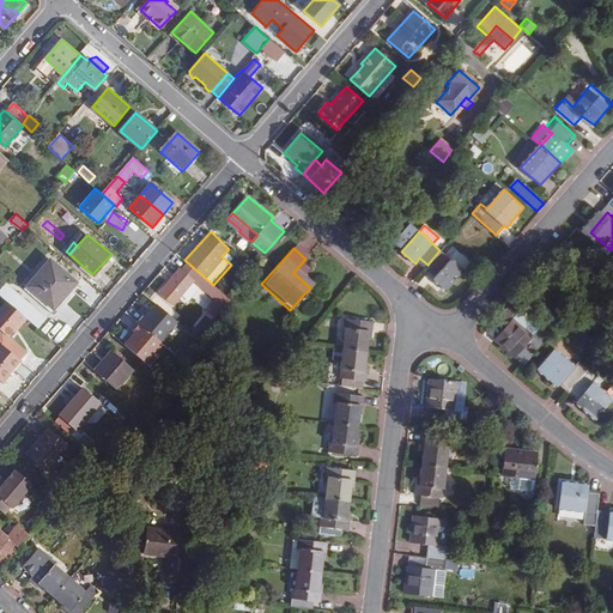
[(448,291),(465,271),(450,259),(439,250),(428,265),(438,272),(434,279),(448,291)]
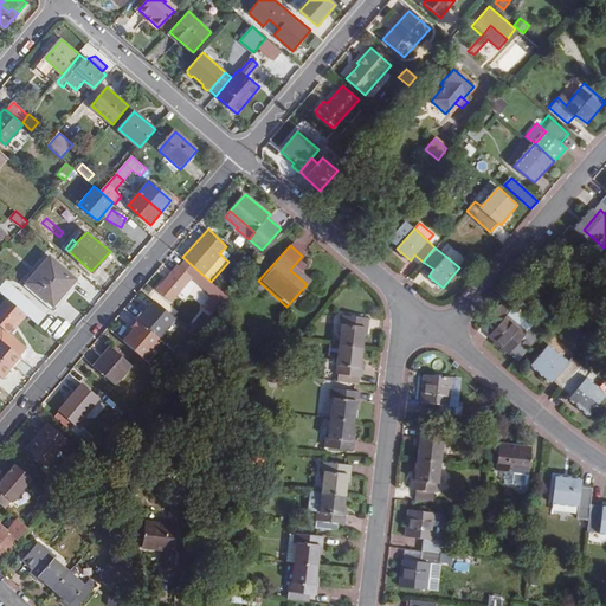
[(451,249),(445,256),(459,268),(465,260),(451,249)]
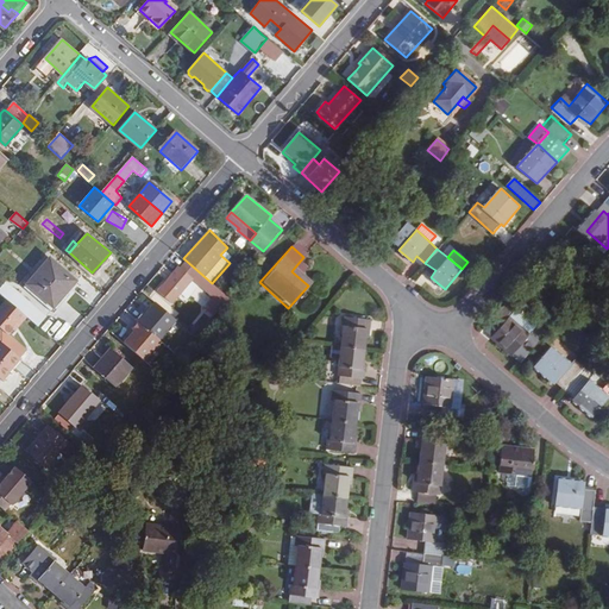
[(52,307),(76,281),(49,257),(26,284),(52,307)]
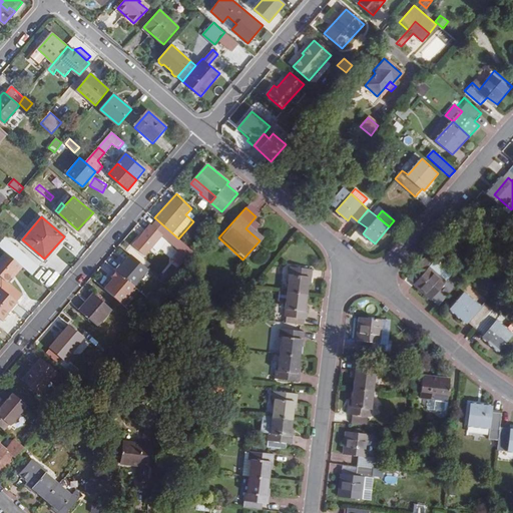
[(193,251),(178,238),(161,223),(155,229),(162,235),(180,250),(172,260),(180,267),(193,251)]
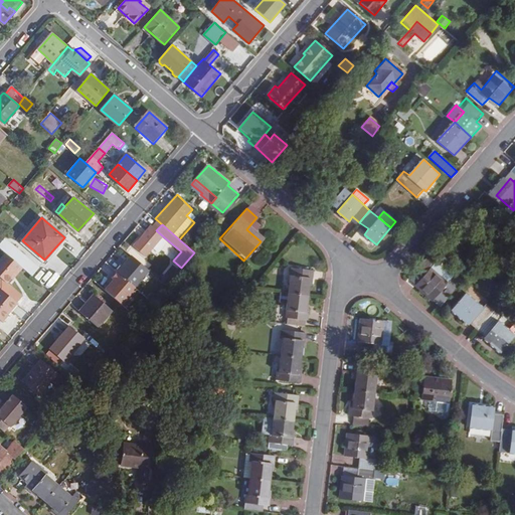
[(144,259),(163,236),(156,230),(151,225),(131,247),(144,259)]
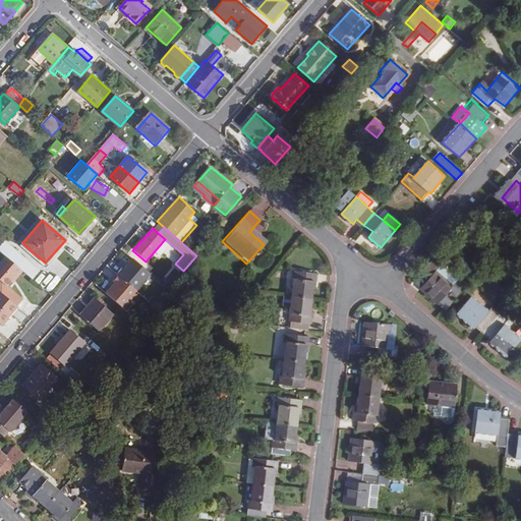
[(39,271),(9,245),(2,252),(7,256),(23,271),(32,279),(39,271)]
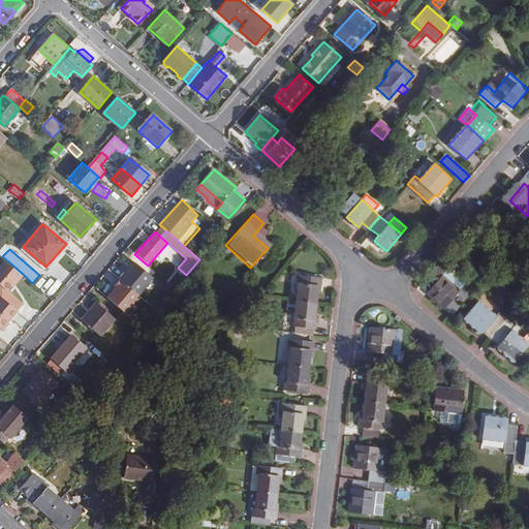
[(448,263),(440,256),(428,271),(435,277),(427,287),(454,311),(472,289),(465,283),(462,286),(443,269),(448,263)]
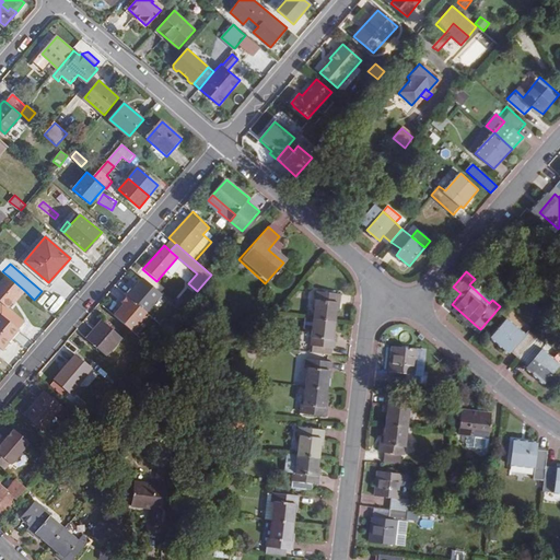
[(8,276),(0,283),(0,313),(1,314),(19,329),(25,322),(10,308),(25,291),(8,276)]
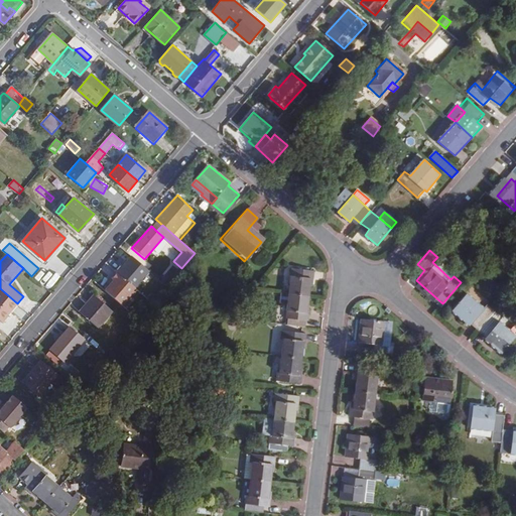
[(116,271),(134,287),(148,271),(131,257),(123,266),(121,265),(116,271)]
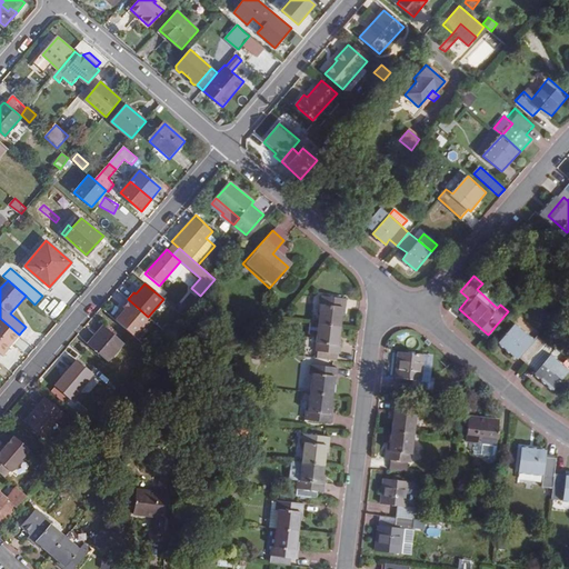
[(500,305),(502,301),(482,283),(477,289),(497,308),(500,305)]
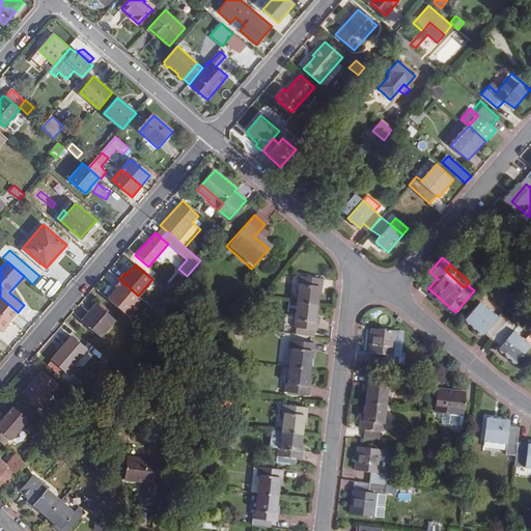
[(429,272),(421,282),(428,288),(437,278),(429,272)]
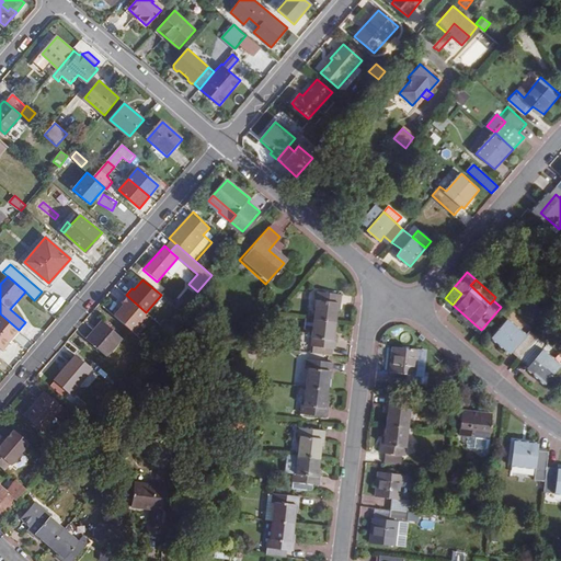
[(305,302),(308,304),(307,319),(329,322),(331,305),(333,306),(334,296),(306,293),(305,302)]
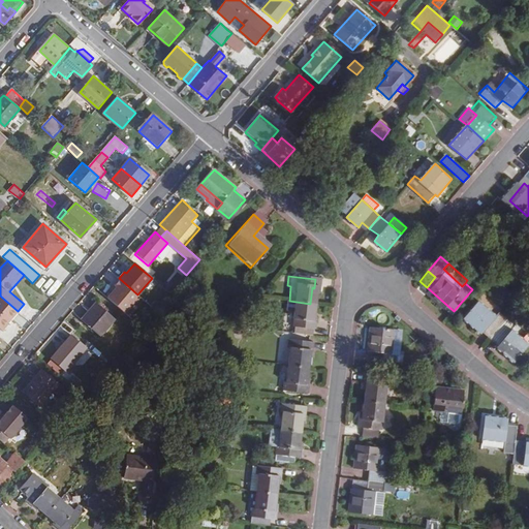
[(137,294),(120,280),(115,286),(117,288),(107,298),(125,313),(139,297),(137,294)]
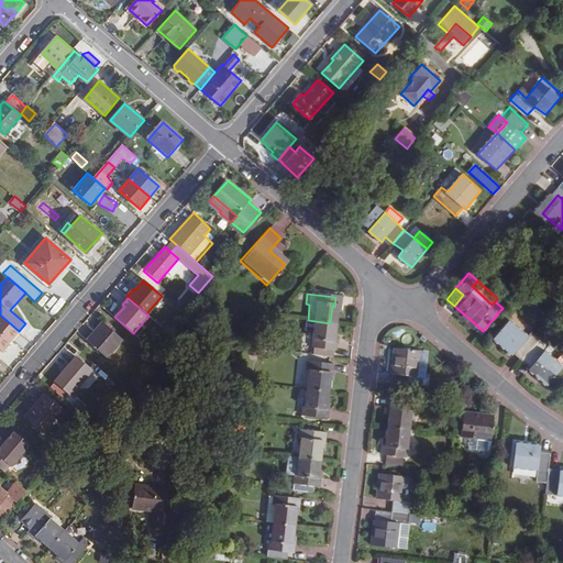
[(8,343),(19,331),(1,316),(0,316),(0,348),(0,349),(6,342),(8,343)]
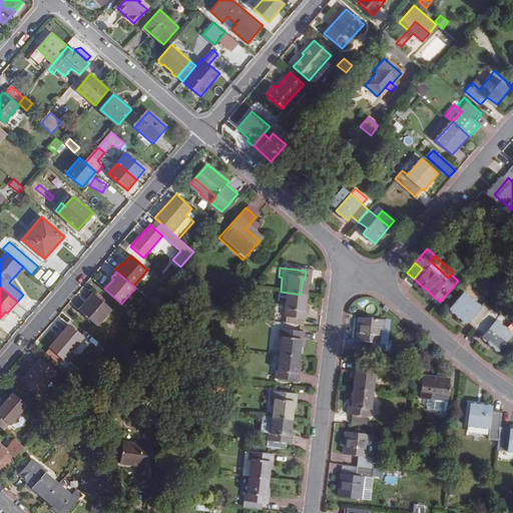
[(303,307),(300,307),(301,295),(281,292),(281,294),(279,304),(279,307),(276,307),(275,317),(280,317),(298,319),(301,319),(303,307)]
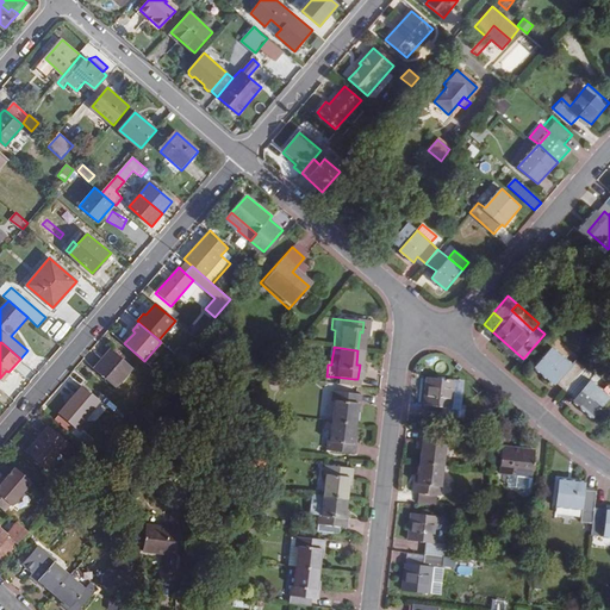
[(573,359),(568,363),(549,347),(533,367),(551,384),(554,379),(565,390),(584,367),(573,359)]
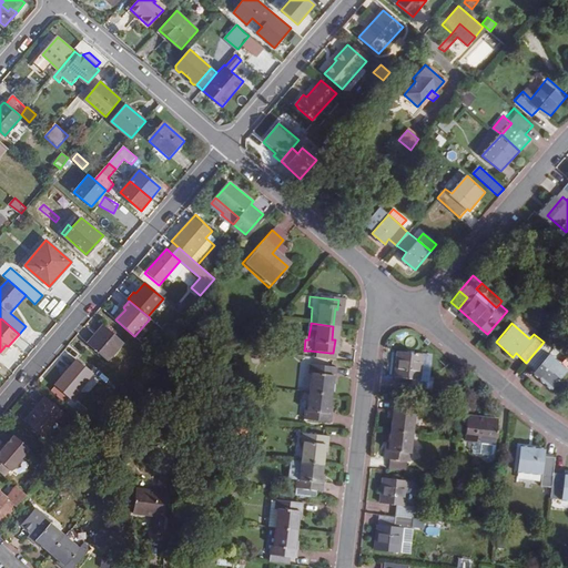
[(311,325),(302,324),(301,335),(308,336),(311,325)]
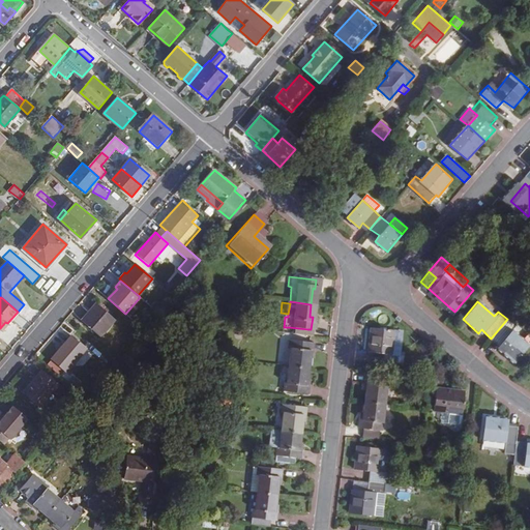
[(101,336),(116,320),(97,303),(83,321),(101,336)]
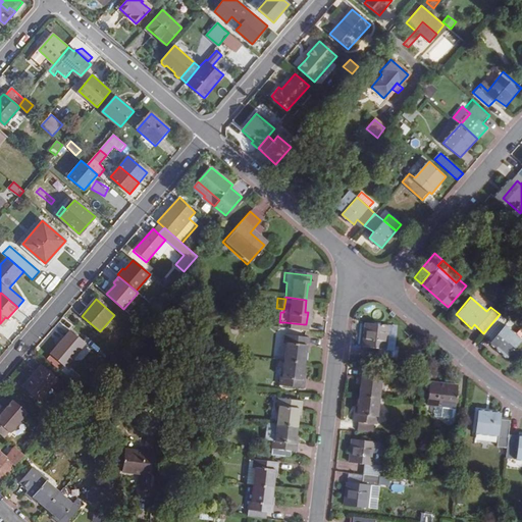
[(504,326),(508,322),(500,314),(483,333),(490,340),(487,343),(505,358),(520,341),(504,326)]
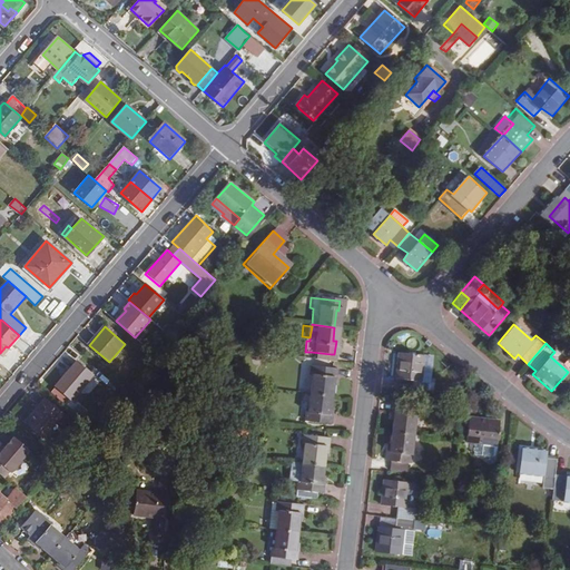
[(418,375),(421,350),(394,347),(393,373),(409,374),(408,385),(424,387),(425,376),(418,375)]
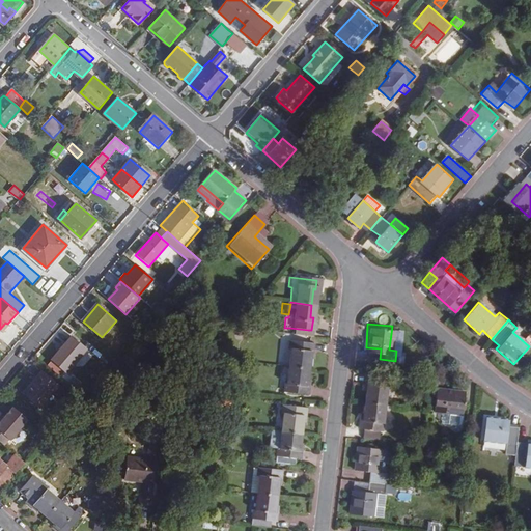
[(308,330),(289,328),(288,336),(307,338),(308,330)]
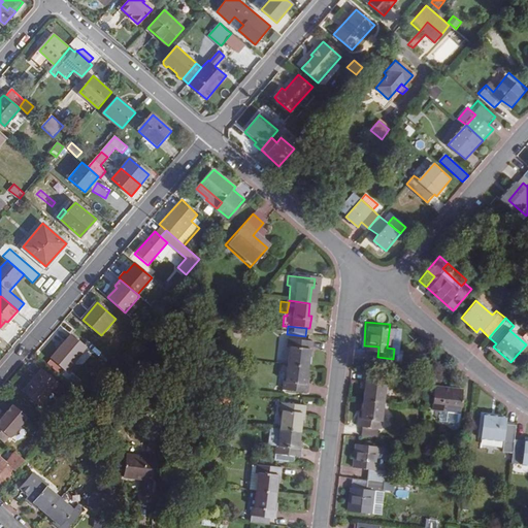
[(66,371),(87,347),(72,334),(51,359),(66,371)]
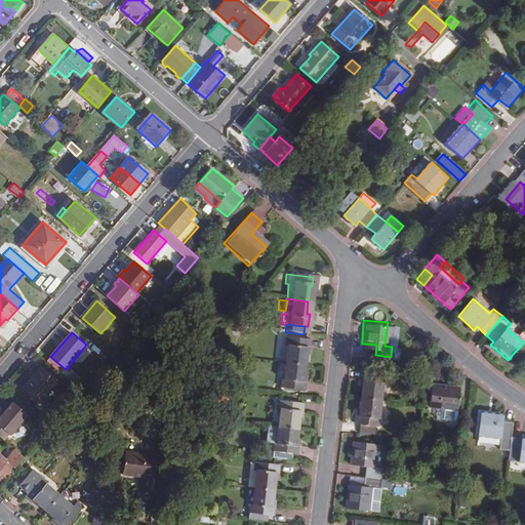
[(279,348),(281,348),(280,364),(301,366),(303,354),(306,354),(308,340),(279,338),(279,348)]
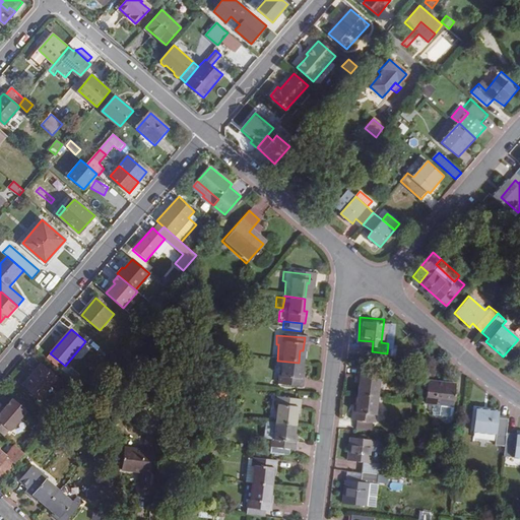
[(276,375),(272,375),(271,385),(299,388),(301,376),(297,375),(299,363),(277,361),(276,375)]
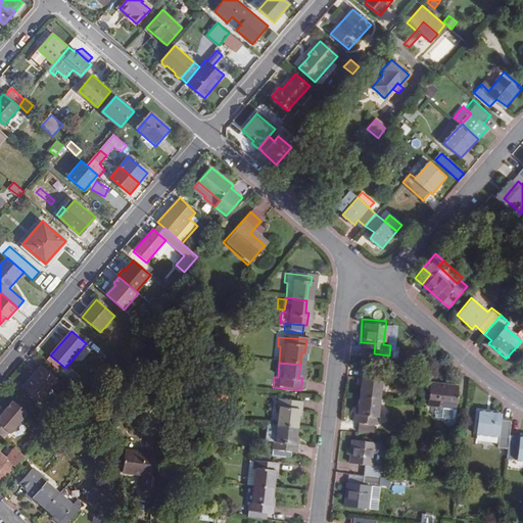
[(357,377),(360,377),(358,391),(378,393),(381,368),(358,366),(357,377)]
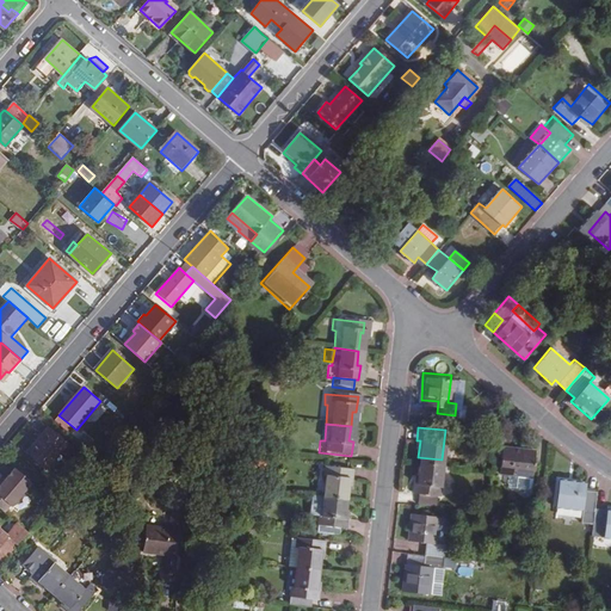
[(57,458),(55,456),(66,443),(49,429),(28,454),(47,470),(57,458)]
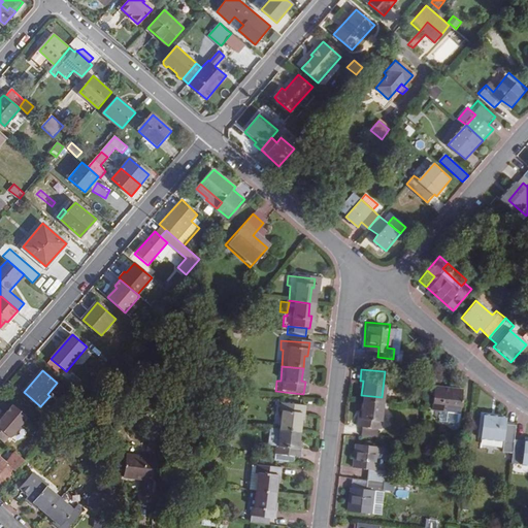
[(455,405),(457,384),(428,380),(426,402),(442,404),(455,405)]
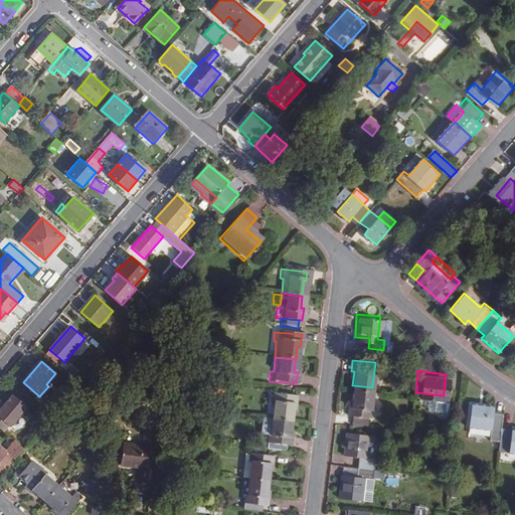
[(366,413),(370,413),(372,387),(352,385),(351,400),(348,400),(347,411),(351,411),(350,419),(365,421),(366,413)]
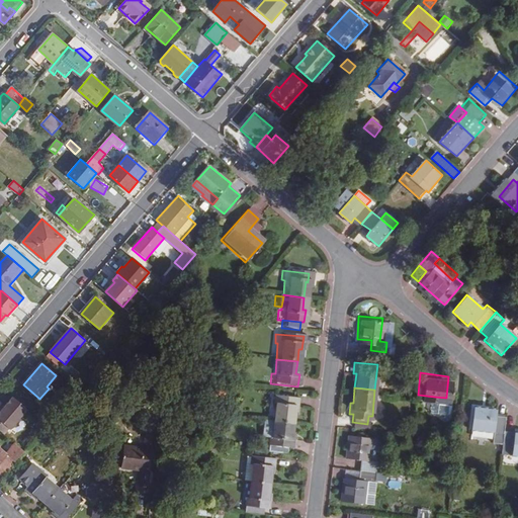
[(446,398),(434,397),(433,407),(442,408),(445,405),(446,398)]
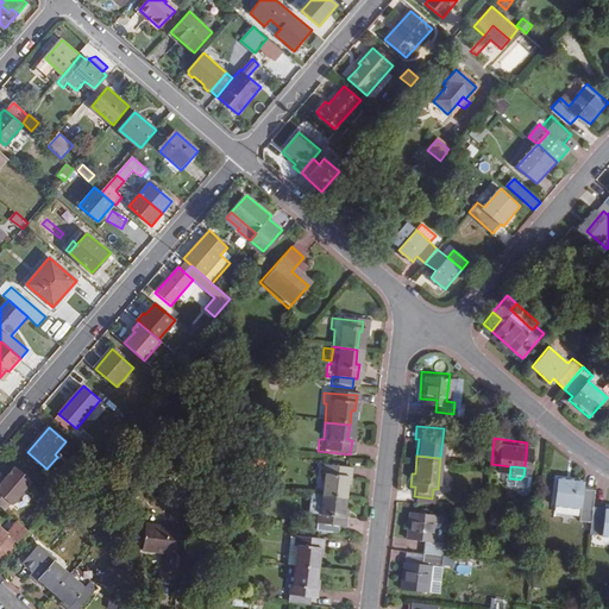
[(0,508),(4,510),(10,504),(11,506),(31,482),(14,468),(5,478),(0,483),(0,508)]
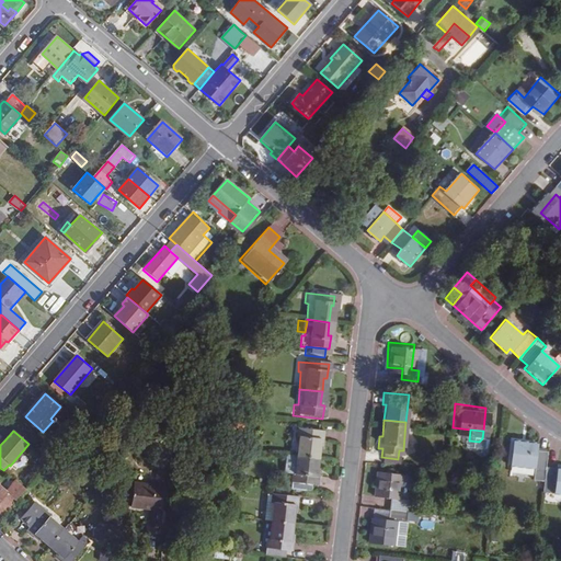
[(320,448),(321,434),(290,431),(290,441),(294,441),(292,458),(316,460),(317,448),(320,448)]
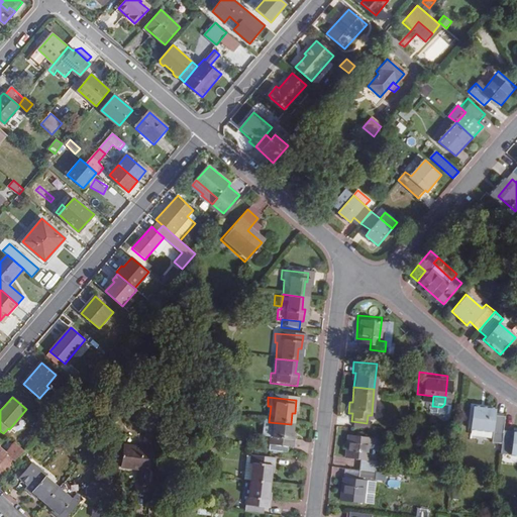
[(496,426),(498,411),(488,410),(489,402),(466,399),(462,423),(487,426),(486,436),(495,437),(496,426)]
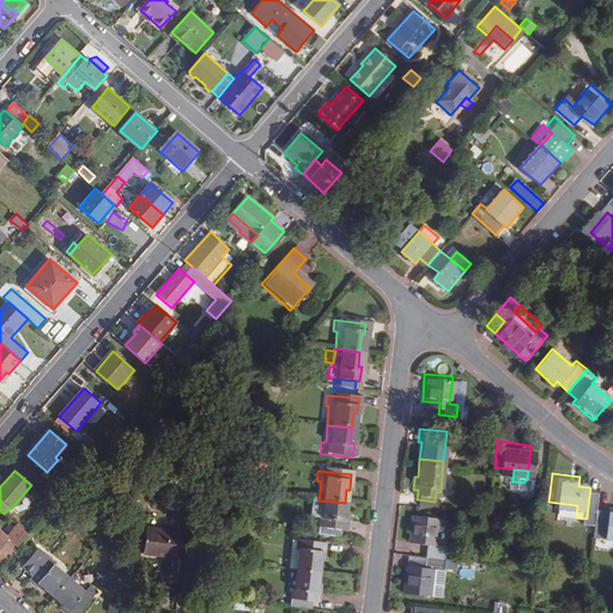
[(347,519),(343,517),(345,503),(319,501),(307,499),(305,521),(313,522),(310,539),(338,541),(339,534),(345,534),(347,519)]
